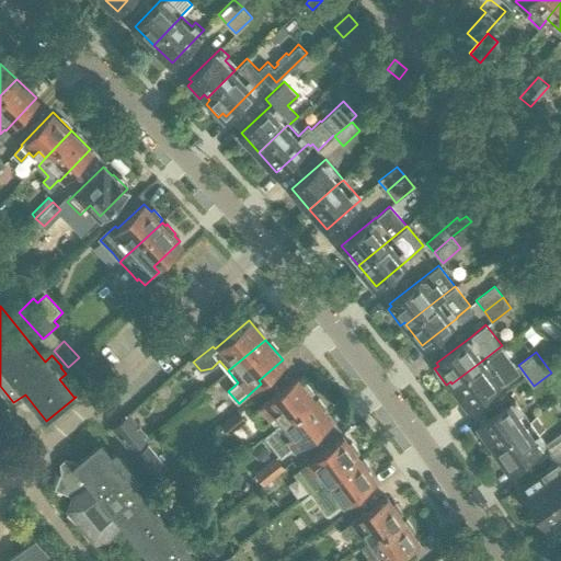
[(482,361),(451,384),(467,404),(503,378),(495,368),(490,371),(482,361)]
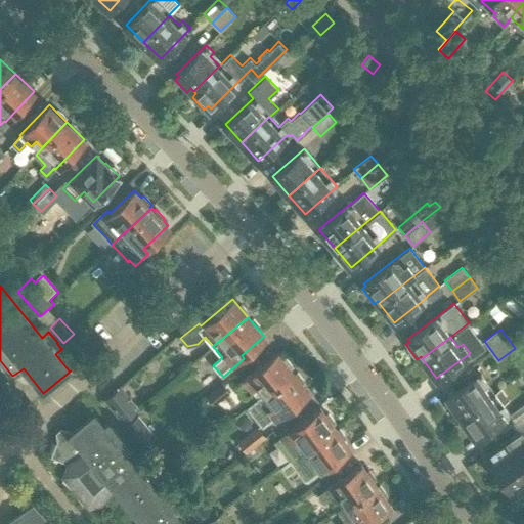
[(247,407),(293,372),(276,352),(245,378),(246,379),(236,386),(243,392),(249,387),(258,398),(242,411),(243,411),(247,407)]
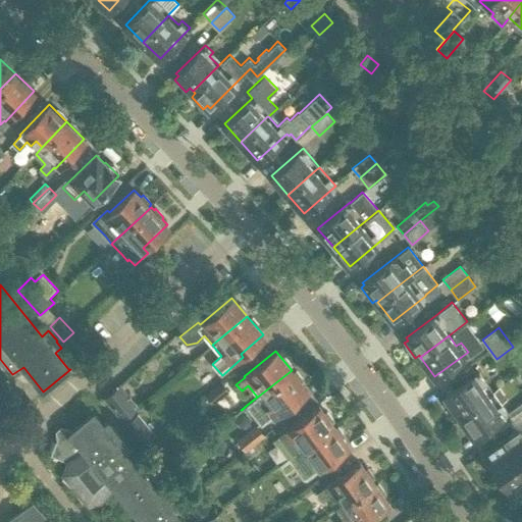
[(246,406),(261,425),(307,388),(292,370),(246,406)]
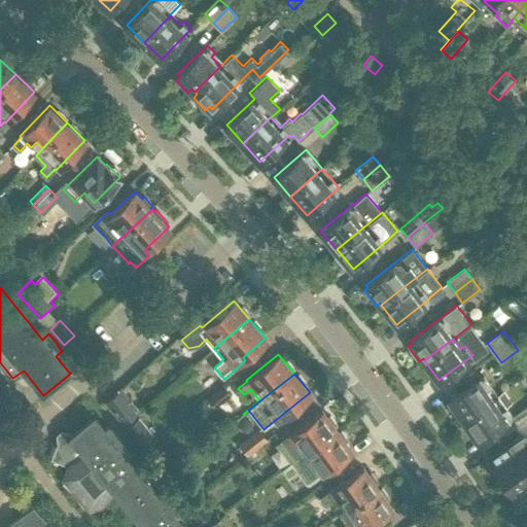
[(463,419),(494,398),(486,387),(490,384),(484,375),(449,398),(463,419)]
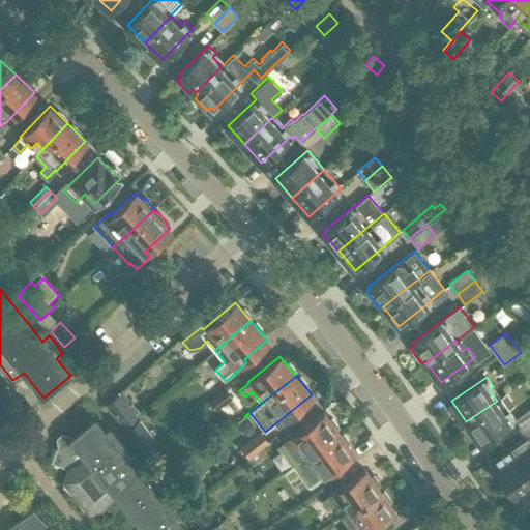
[(209,401),(216,409),(232,396),(225,388),(209,401)]
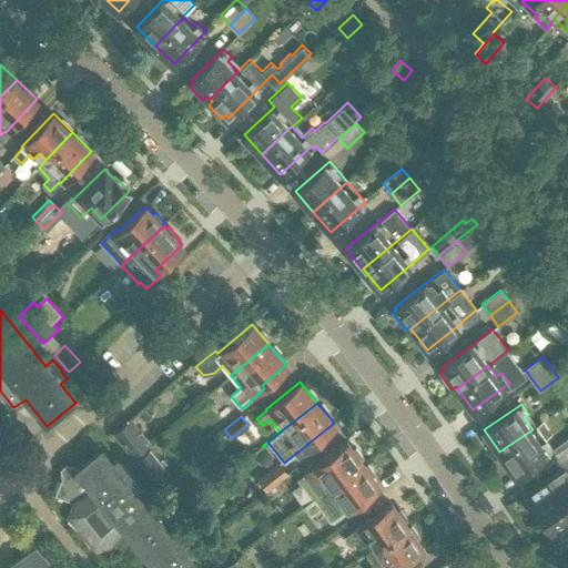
[(111,433),(112,434),(128,450),(132,447),(138,454),(146,447),(140,439),(145,436),(130,417),(111,433)]
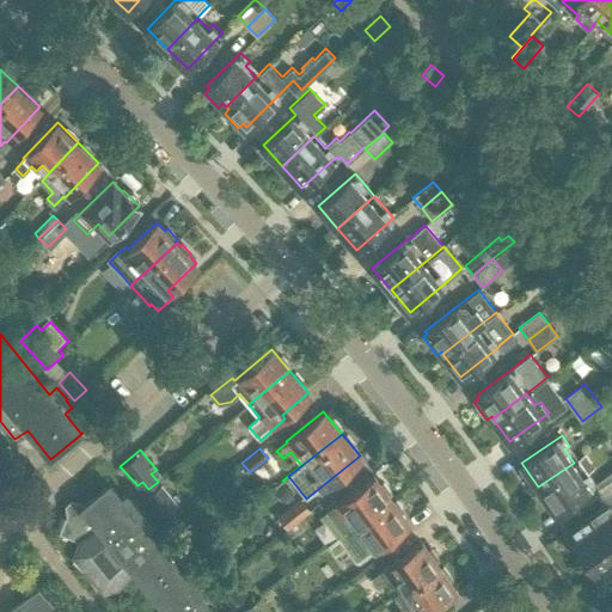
[(574,463),(538,487),(555,510),(594,482),(587,471),(582,475),(574,463)]
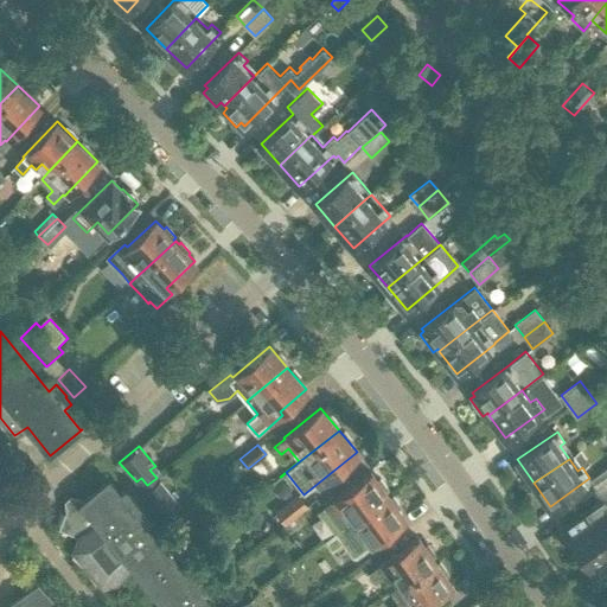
[(604,484),(606,480),(606,467),(596,475),(604,484)]
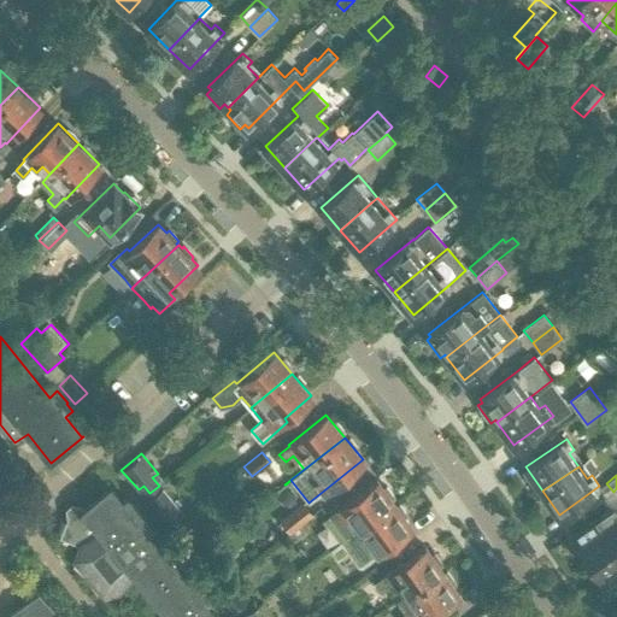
[(385,488),(377,479),(340,506),(339,504),(327,512),(329,515),(325,517),(344,541),(352,535),(362,528),(395,504),(392,499),(395,497),(387,486),(385,488)]
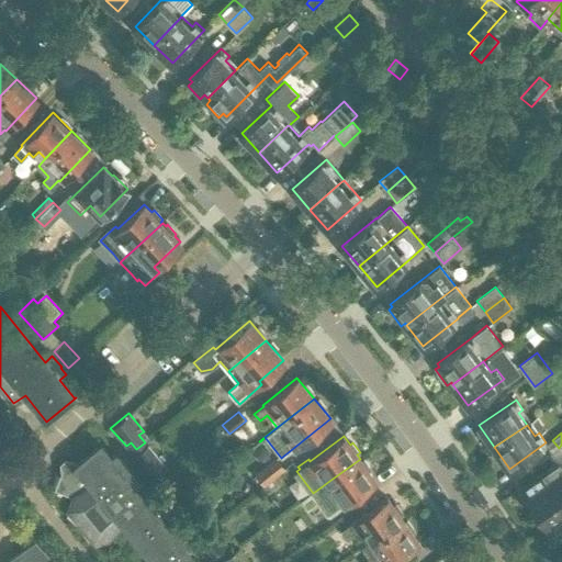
[(194,561),(195,561),(184,547),(188,543),(176,528),(171,531),(133,484),(137,481),(116,454),(112,458),(101,445),(77,464),(76,463),(64,460),(60,463),(62,473),(55,490),(72,497),(67,510),(82,524),(93,541),(109,539),(123,524),(154,561),(152,561),(194,561)]
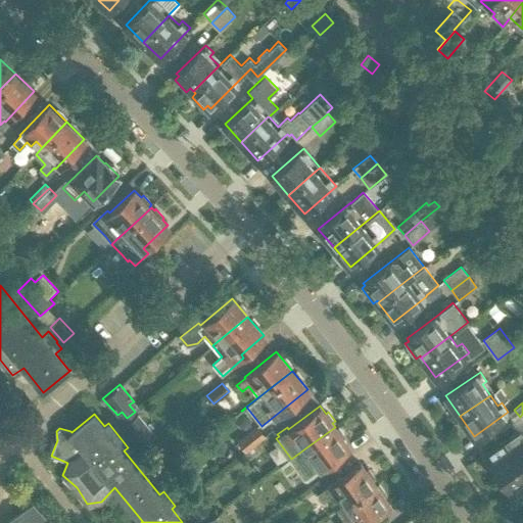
[(155,435),(137,414),(126,424),(144,445),(155,435)]
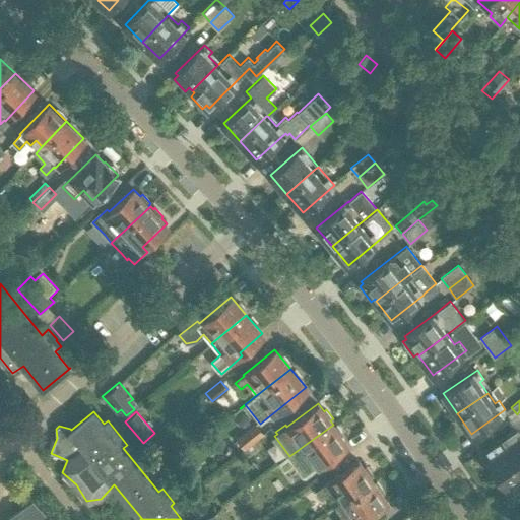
[(512,417),(507,420),(513,430),(519,425),(519,411),(517,414),(512,417)]
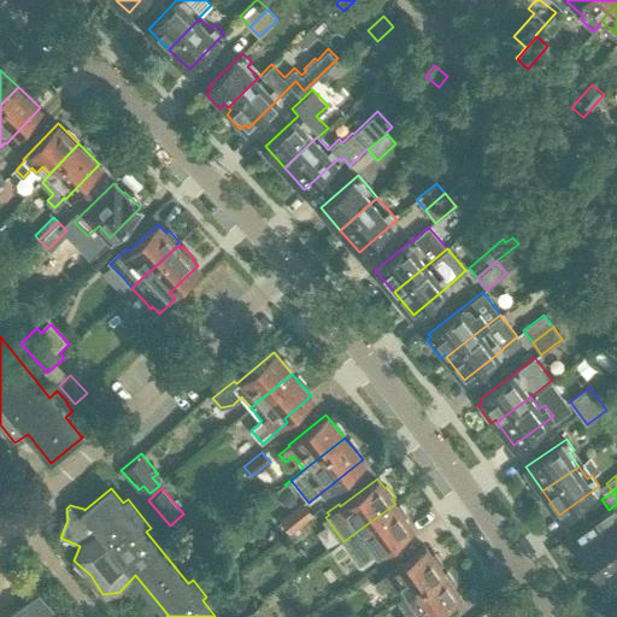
[(280,519),(289,533),(311,515),(303,503),(280,519)]
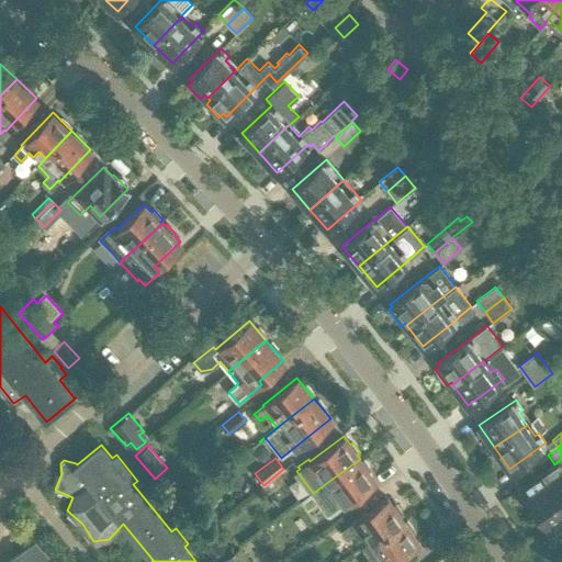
[(362,462),(360,459),(329,481),(321,487),(328,498),(322,503),(327,510),(336,504),(337,505),(374,479),(369,472),(372,470),(364,460),(362,462)]
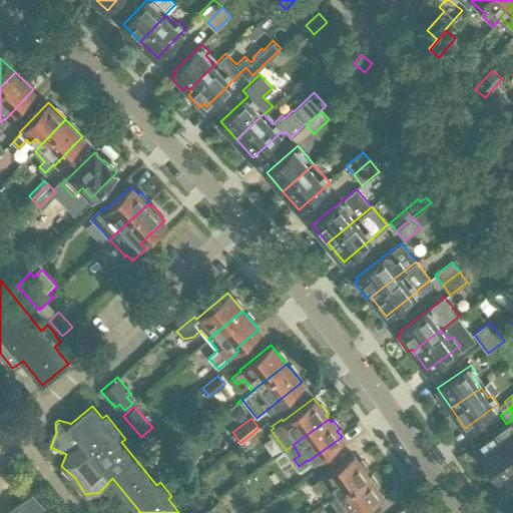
[(490,465),(512,449),(512,427),(510,423),(476,446),(490,465)]
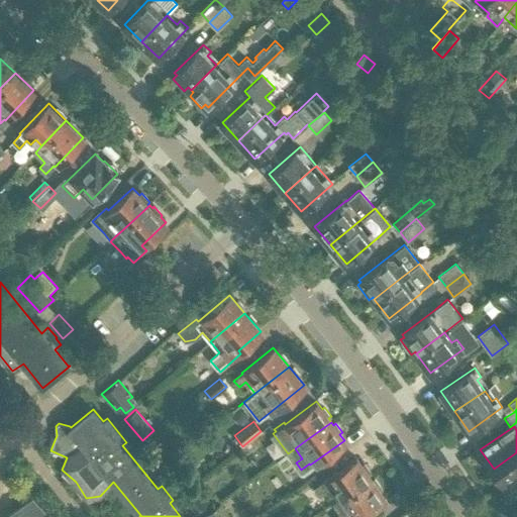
[(166,463),(174,457),(166,448),(159,454),(166,463)]
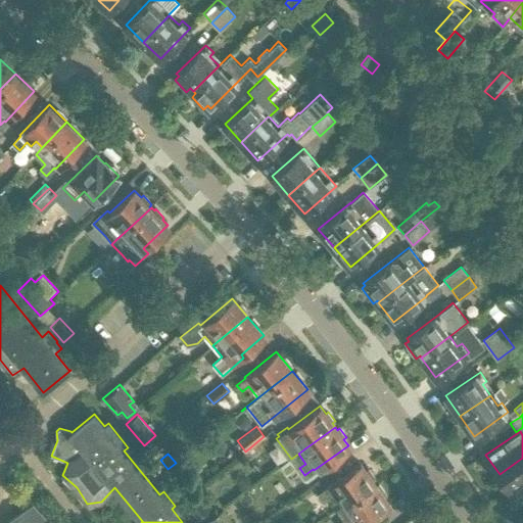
[(522,458),(500,474),(513,494),(522,487),(522,458)]
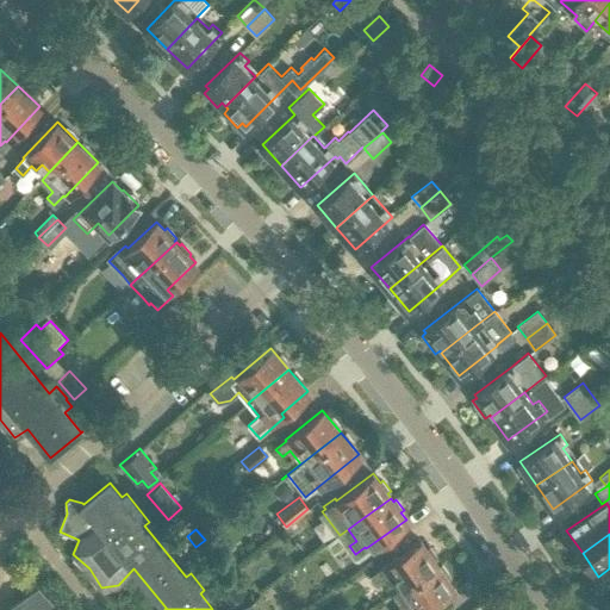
[(394,574),(403,586),(436,562),(421,540),(380,567),(380,568),(371,576),(377,584),(386,578),(387,578),(394,574)]
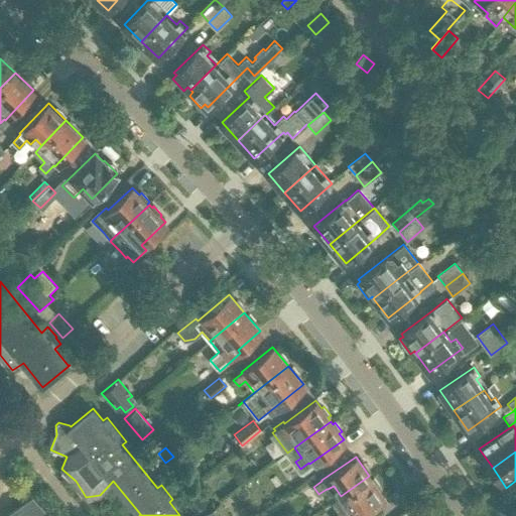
[(185,491),(196,483),(186,473),(177,480),(185,491)]
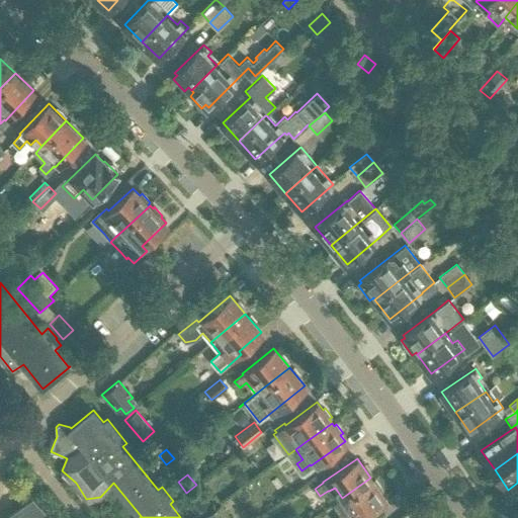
[(362,517),(360,515),(385,498),(370,478),(342,498),(334,503),(342,514),(336,517),(362,517)]
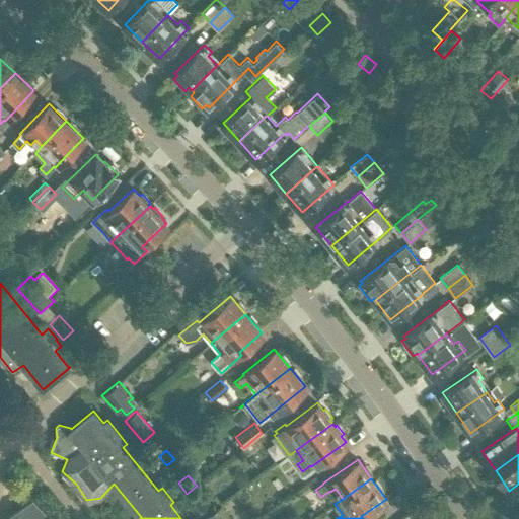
[(206,518),(217,510),(197,485),(197,486),(187,494),(182,497),(197,515),(202,512),(206,518)]
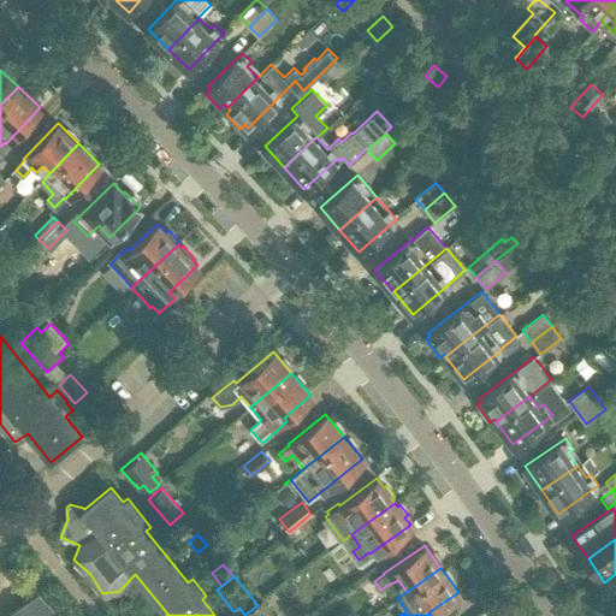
[(63,615),(57,606),(53,609),(39,594),(7,615),(63,615)]
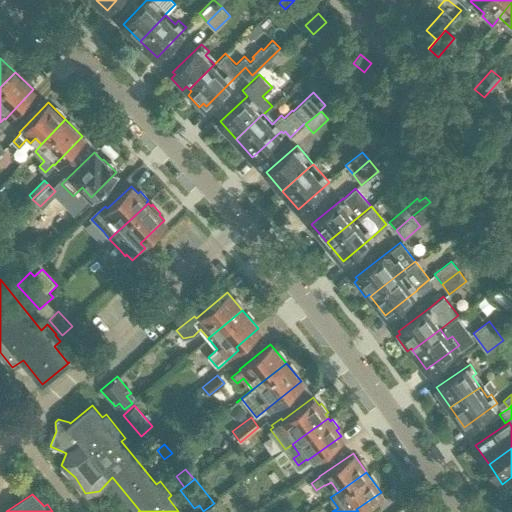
[(230,511),(219,498),(214,503),(203,511),(204,511),(230,511)]
